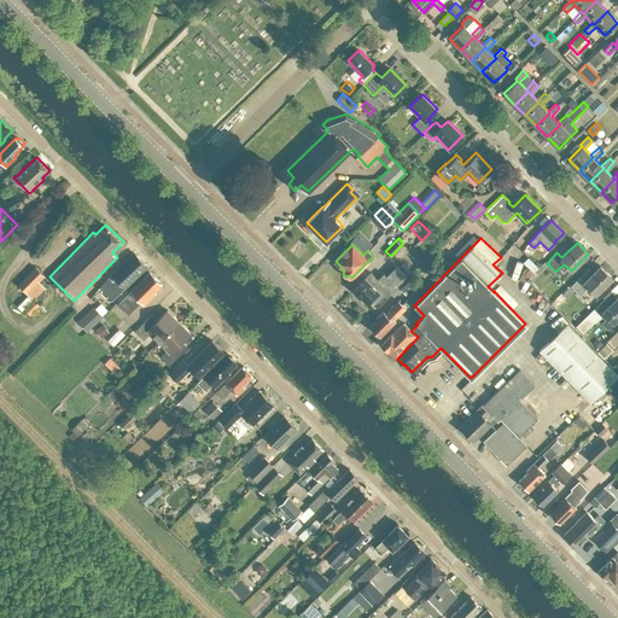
[(114,298),(147,266),(135,254),(126,262),(123,262),(106,279),(108,280),(99,287),(110,298),(114,298)]
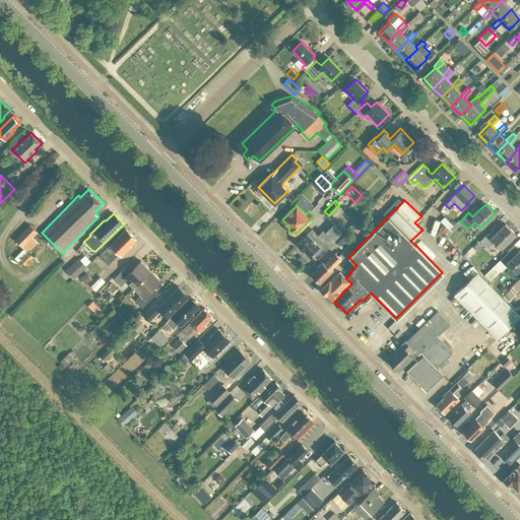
[(445,216),(440,220),(449,230),(453,224),(445,216)]
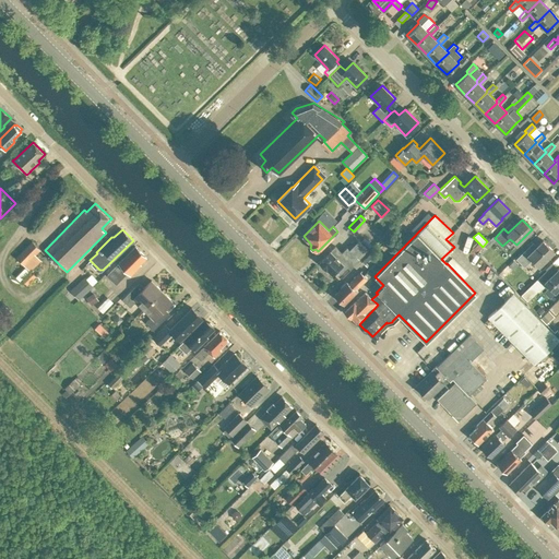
[(367,252),(364,248),(356,239),(342,253),(335,247),(320,262),(321,263),(321,265),(323,268),(325,268),(326,269),(332,274),(336,270),(340,273),(342,273),(348,266),(351,269),(367,252)]
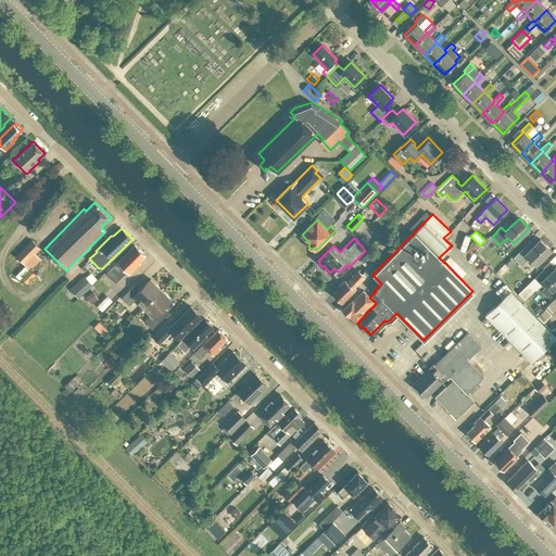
[(535,264),(551,250),(540,239),(531,248),(527,243),(514,257),(521,265),(529,257),(535,264)]
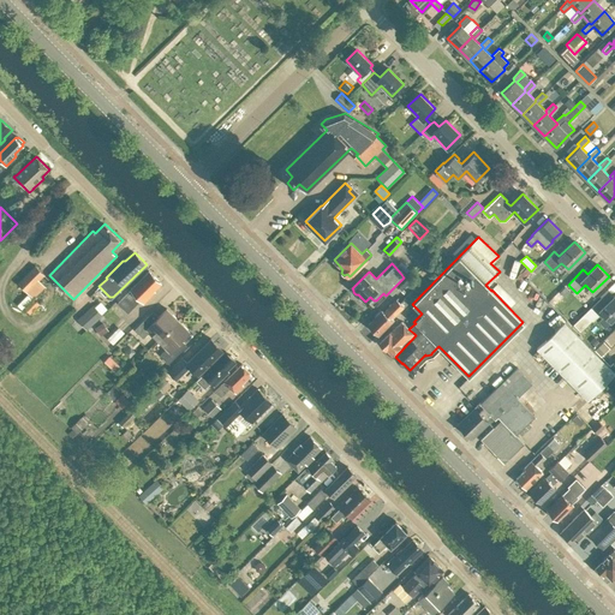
[(34,299),(46,287),(40,281),(46,275),(35,266),(18,284),(34,299)]
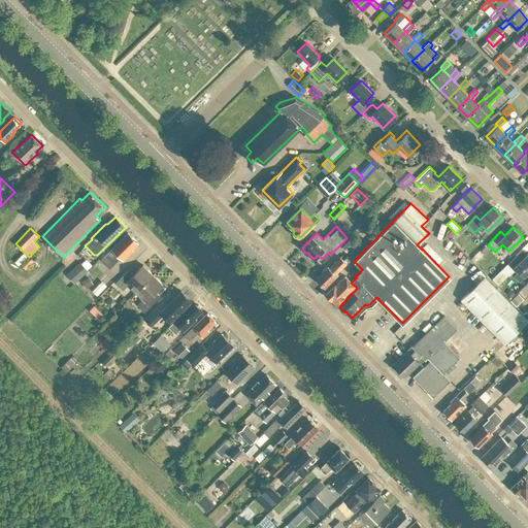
[(130,251),(138,242),(128,232),(111,249),(111,250),(100,261),(109,269),(121,258),(123,260),(131,252),(130,251)]
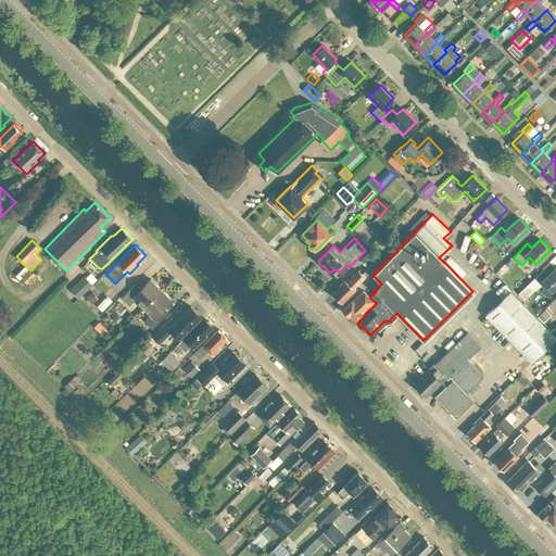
[(365,265),(374,256),(368,251),(359,260),(365,265)]
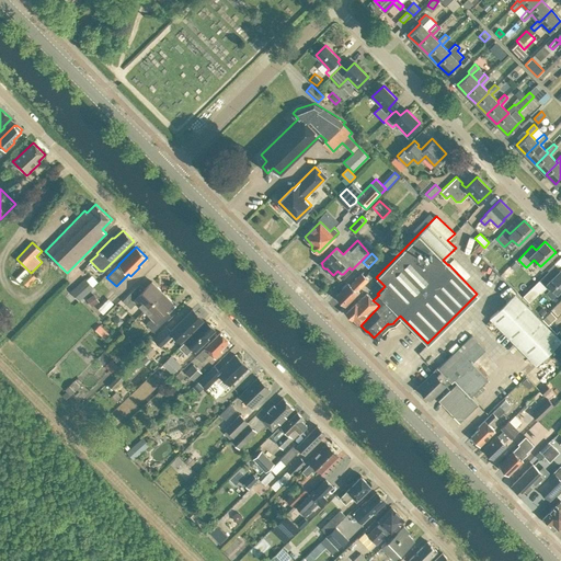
[(515,271),(521,266),(515,261),(511,265),(515,271)]
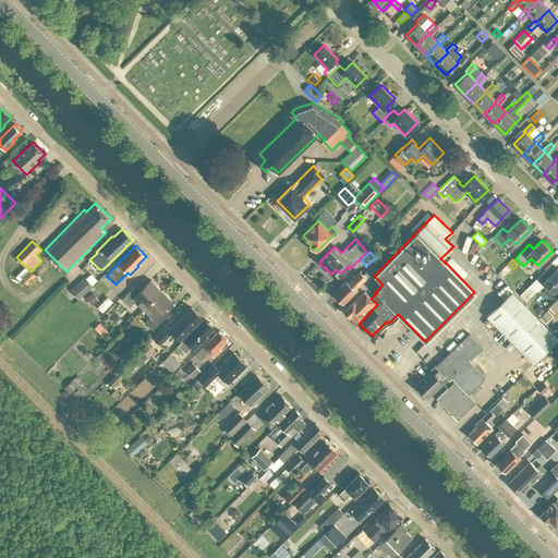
[(372,271),(379,264),(375,261),(367,267),(372,271)]
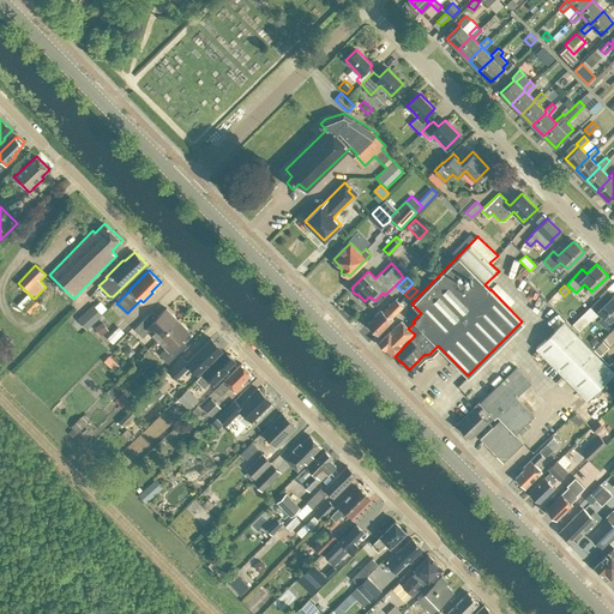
[(609,321),(613,317),(613,292),(605,301),(600,296),(589,306),(601,318),(603,314),(609,321)]
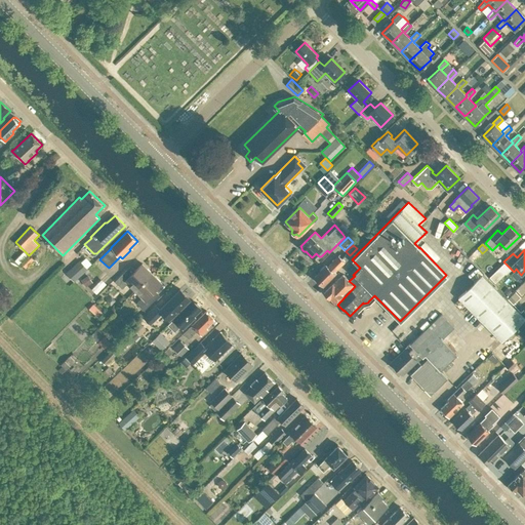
[(18,264),(27,254),(24,251),(15,259),(18,264)]
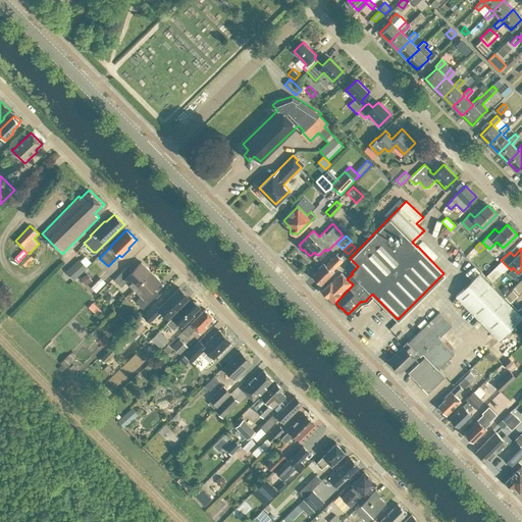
[(332,270),(342,260),(347,255),(344,252),(338,257),(335,254),(325,265),(323,263),(317,268),(318,269),(312,275),(313,276),(313,278),(315,280),(317,280),(320,283),(333,271),(332,270)]
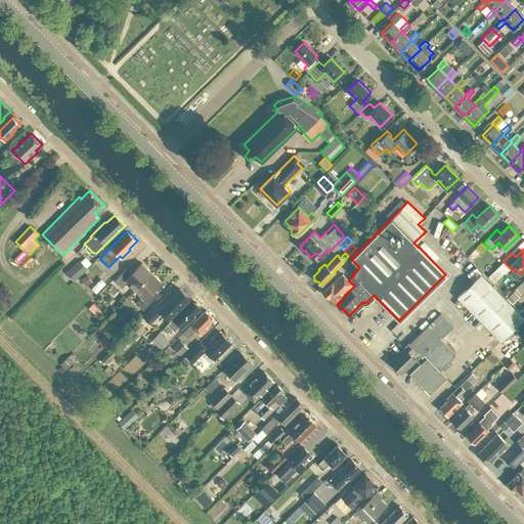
[(27,268),(35,260),(30,255),(22,263),(27,268)]
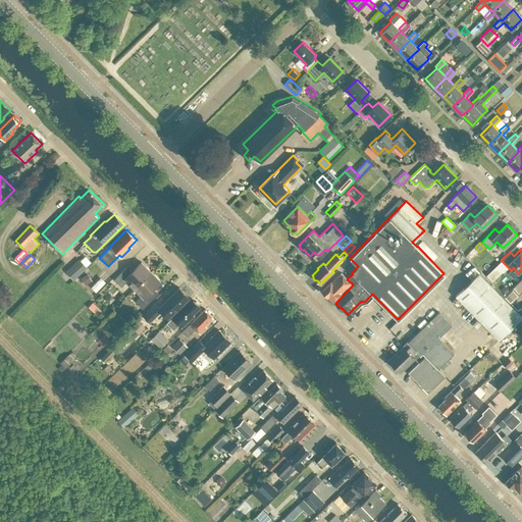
[(80,258),(65,270),(73,279),(88,267),(80,258)]
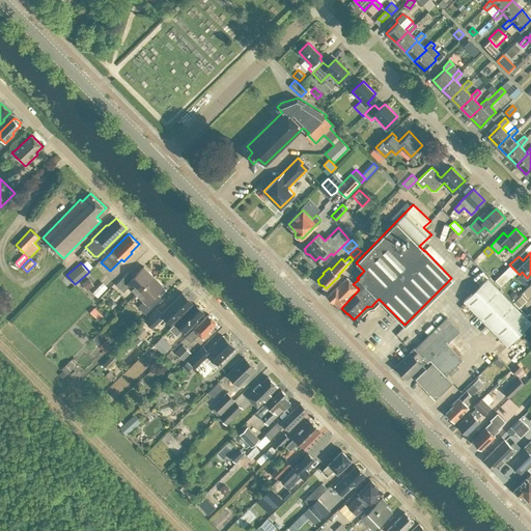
[(136,294),(154,276),(144,267),(133,277),(128,273),(116,284),(123,291),(129,286),(136,294)]
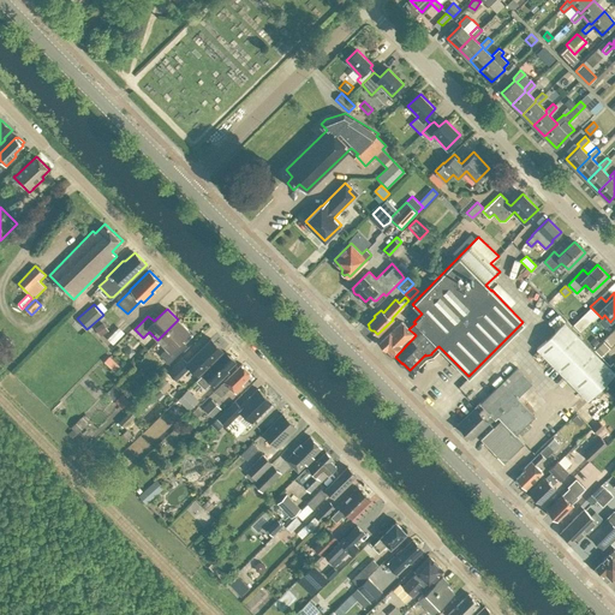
[(580,332),(592,320),(584,312),(573,324),(580,332)]
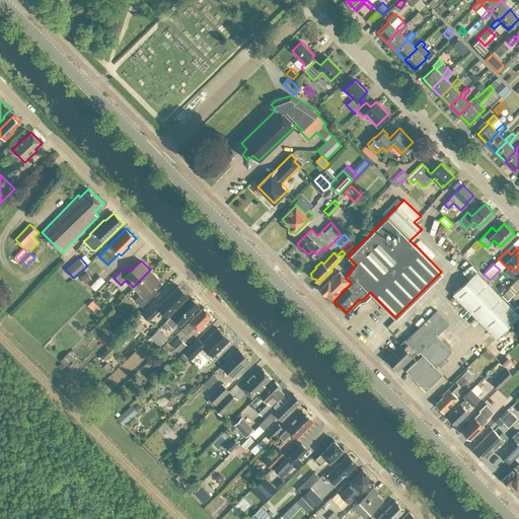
[(149,290),(160,279),(150,270),(133,287),(140,294),(135,299),(142,306),(154,295),(149,290)]
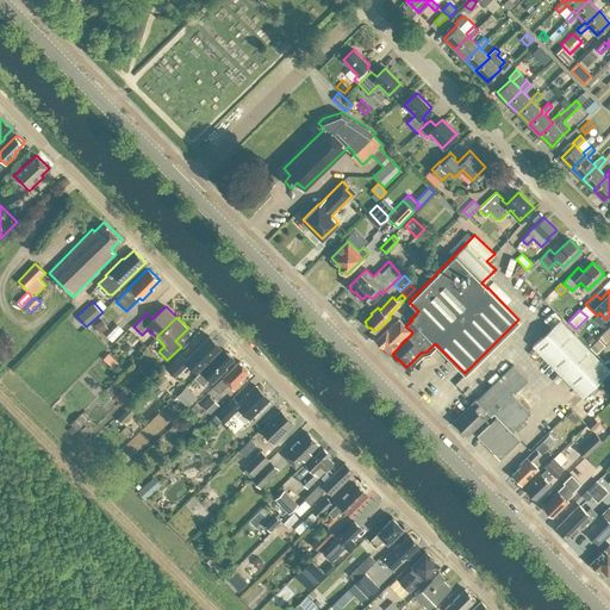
[(410,330),(405,327),(398,318),(386,329),(375,338),(383,346),(390,353),(399,342),(410,330)]
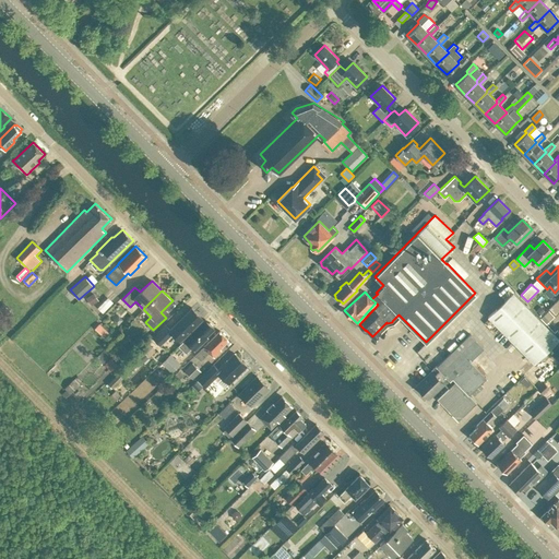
[(488,317),(534,363),(558,339),(545,325),(539,319),(537,318),(534,313),(512,292),(488,317)]
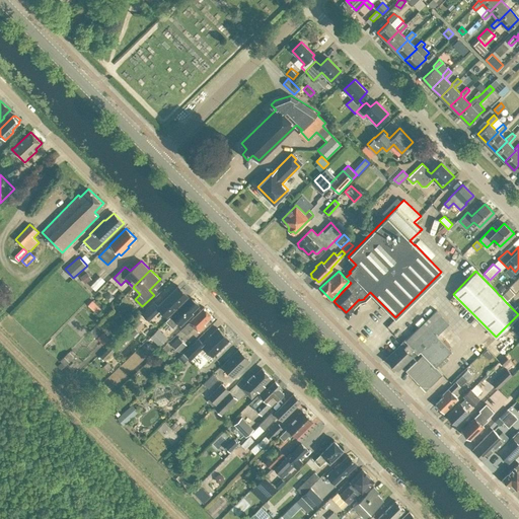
[(84,283),(91,279),(87,272),(80,276),(84,283)]
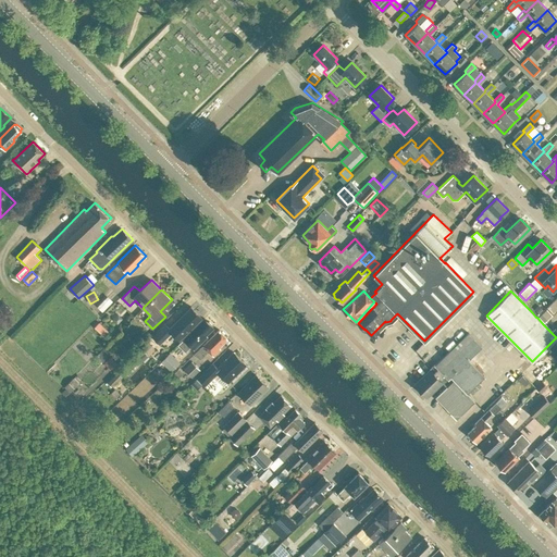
[(556,296),(546,307),(553,313),(556,309),(556,296)]
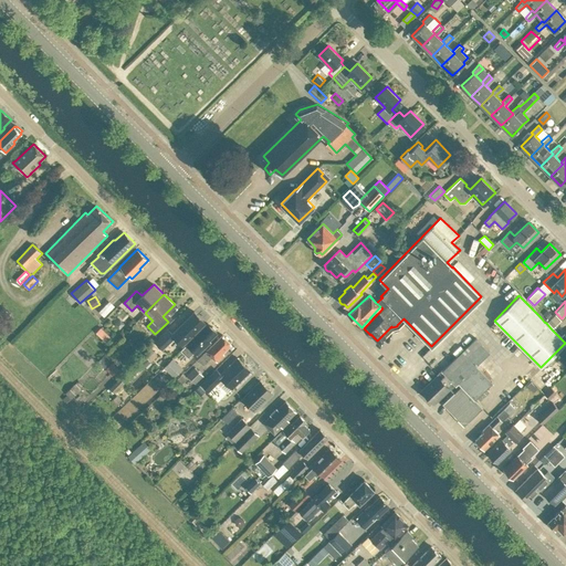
[(182,345),(205,322),(194,311),(171,333),(167,328),(155,341),(163,348),(175,337),(182,345)]
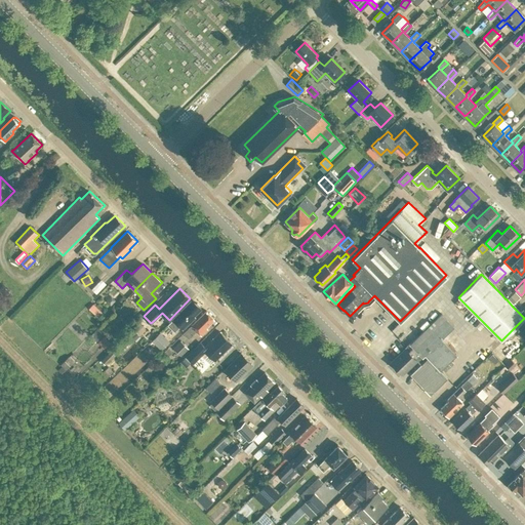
[(505,298),(511,292),(507,288),(501,294),(505,298)]
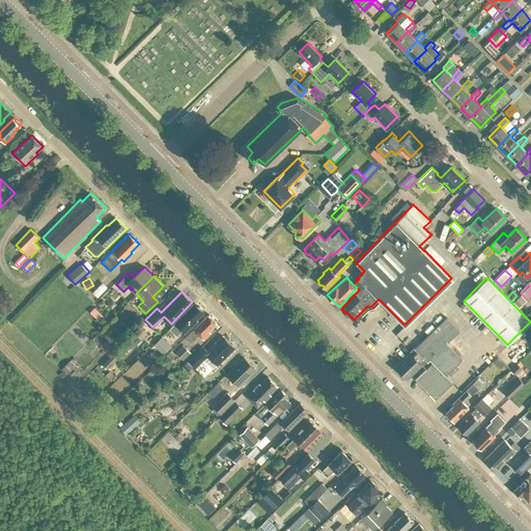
[(527,300),(521,295),(512,303),(518,309),(527,300)]
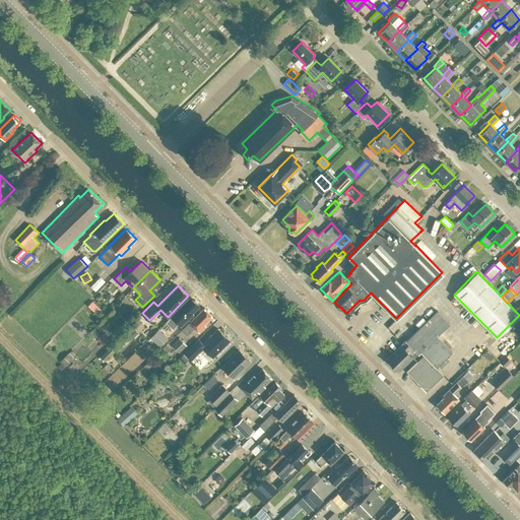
[(191,313),(199,305),(198,304),(198,303),(195,300),(194,300),(191,297),(167,320),(174,327),(179,322),(181,325),(192,314),(191,313)]
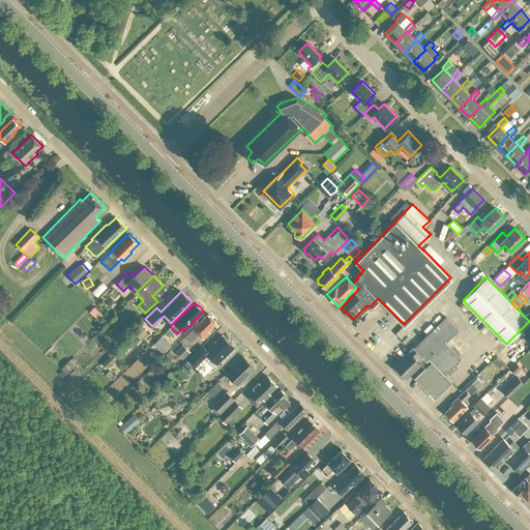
[(95,304),(90,307),(96,318),(101,315),(95,304)]
